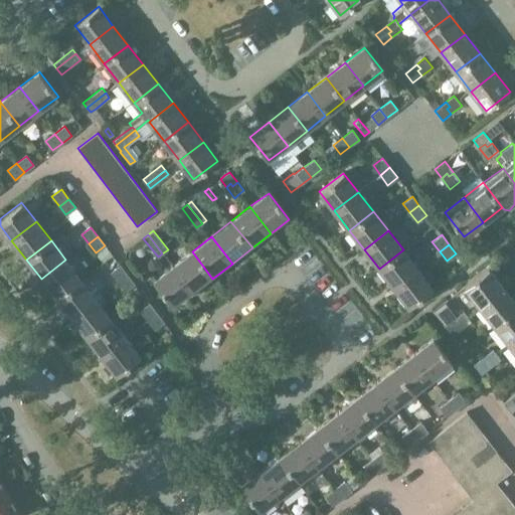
[(379,269),(394,288),(417,270),(403,249),(379,269)]
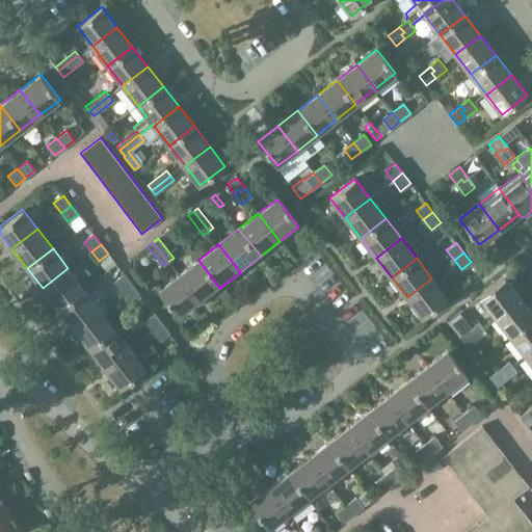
[(198,260),(179,275),(200,303),(219,288),(198,260)]
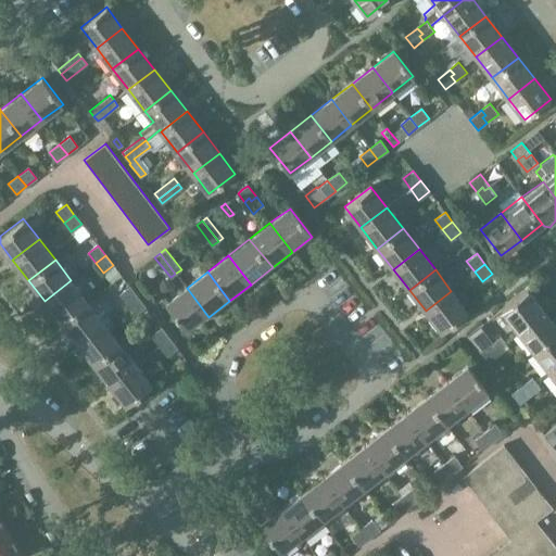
[(45,301),(61,323),(87,302),(71,280),(45,301)]
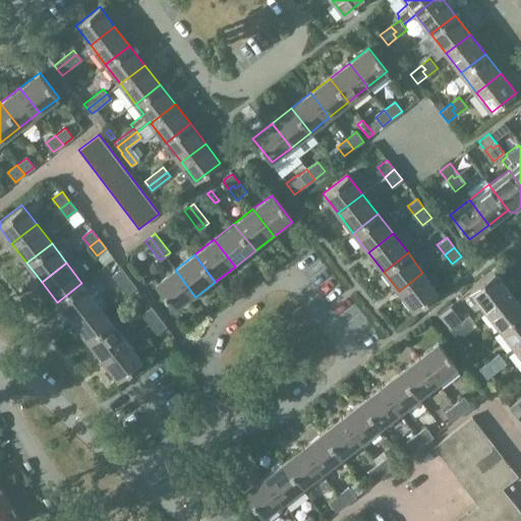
[(121,268),(111,276),(118,285),(128,278),(121,268)]
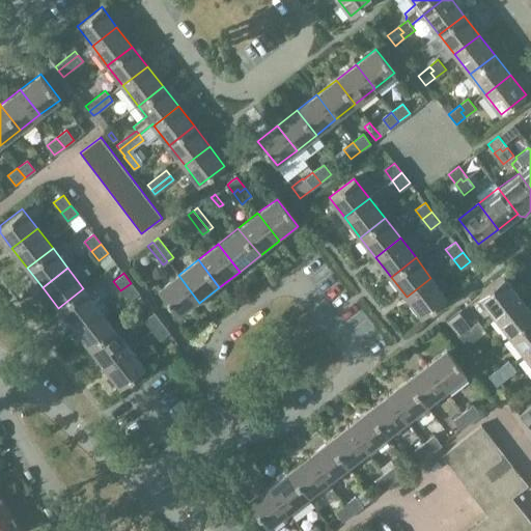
[(199,303),(178,275),(159,290),(179,318),(199,303)]
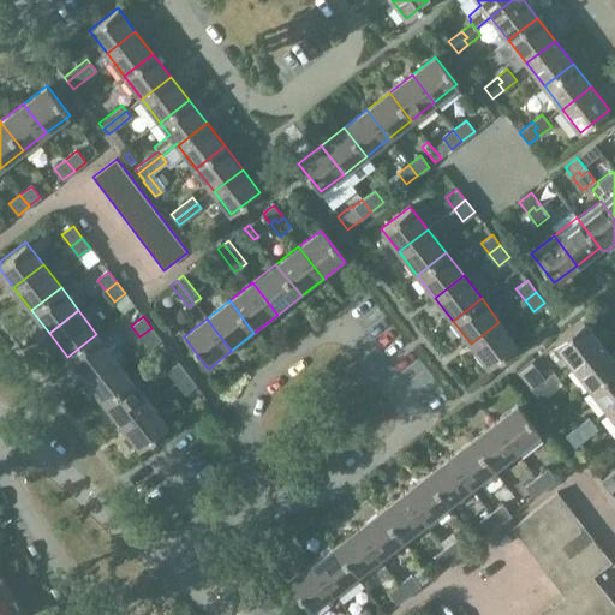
[(554,342),(572,365),(601,344),(584,321),(554,342)]
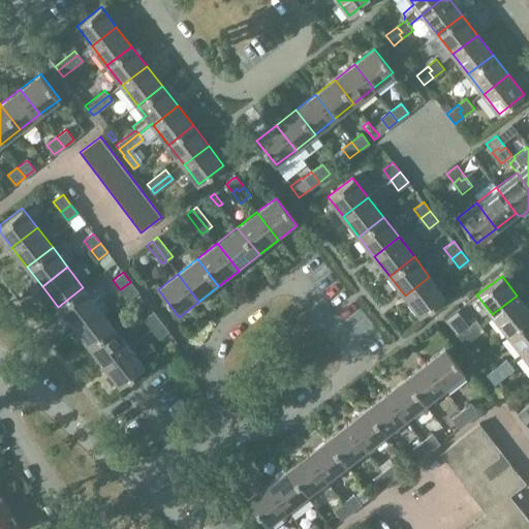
[(429,277),(405,296),(421,315),(444,297),(429,277)]
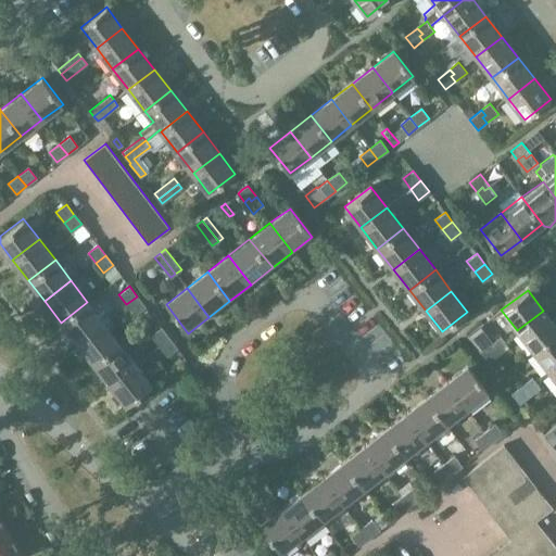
[(137,297),(126,304),(135,315),(144,306),(137,297)]
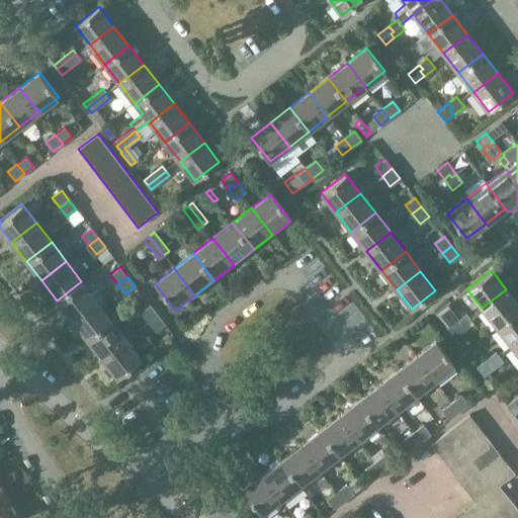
[(57,300),(72,320),(102,295),(96,289),(91,293),(81,281),(57,300)]
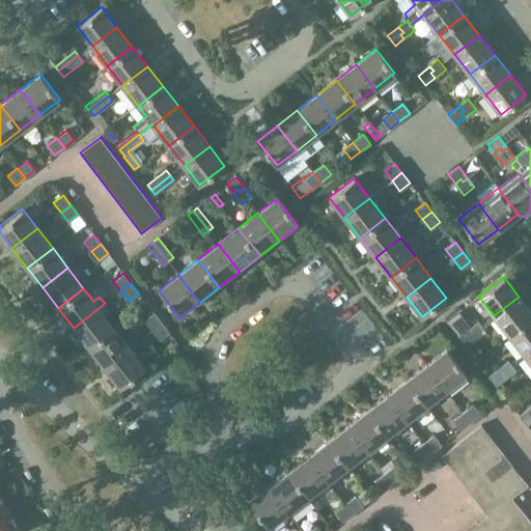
[(494,315),(509,336),(530,318),(530,312),(519,297),(494,315)]
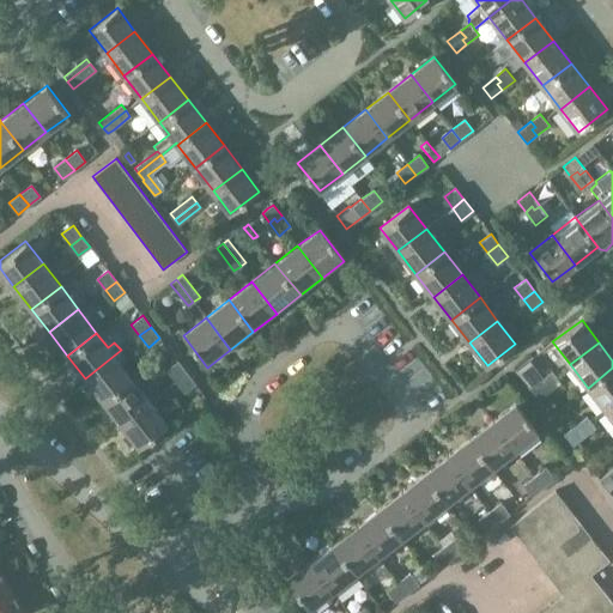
[(114,356),(85,378),(102,401),(132,378),(114,356)]
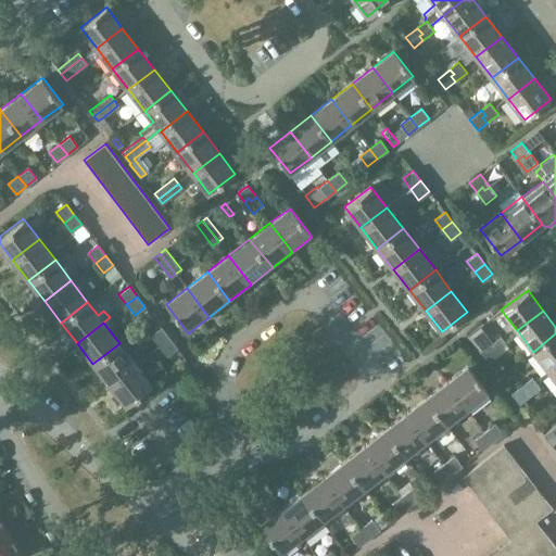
[(151,336),(159,345),(169,338),(162,327),(151,336)]
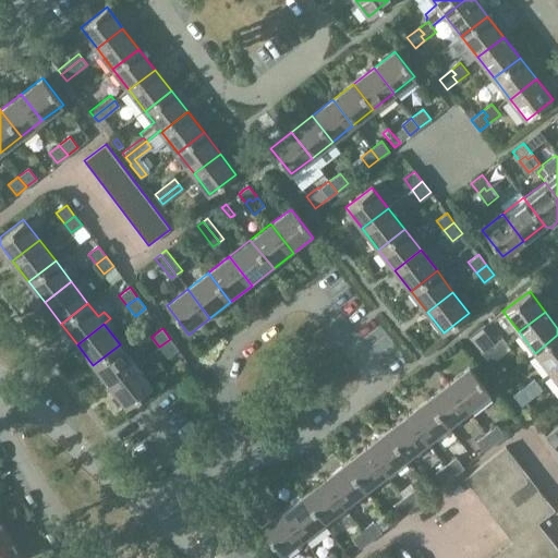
[(557,335),(535,353),(552,374),(557,367),(557,335)]
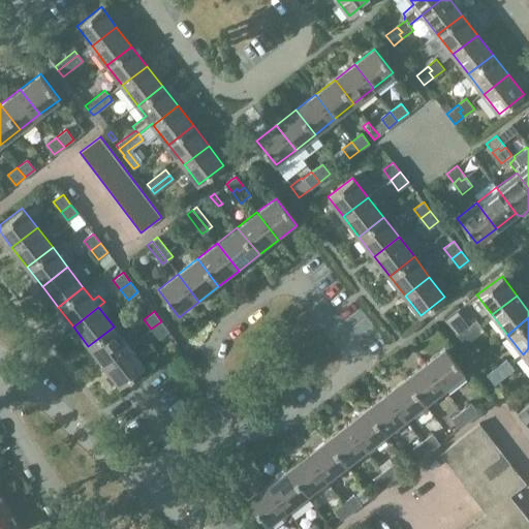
[(475,320),(467,327),(471,332),(468,335),(472,339),(484,330),(475,320)]
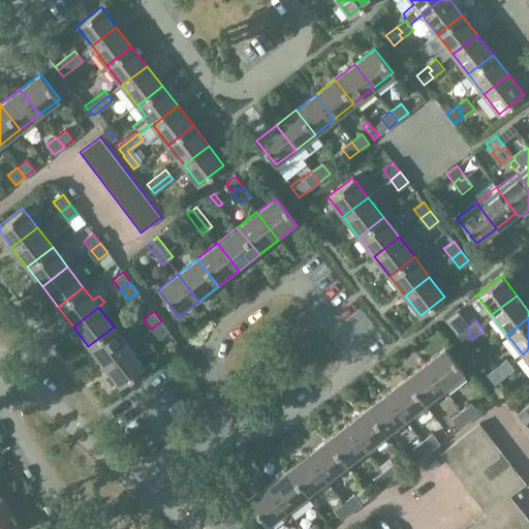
[(161,321),(151,329),(158,338),(168,331),(161,321)]
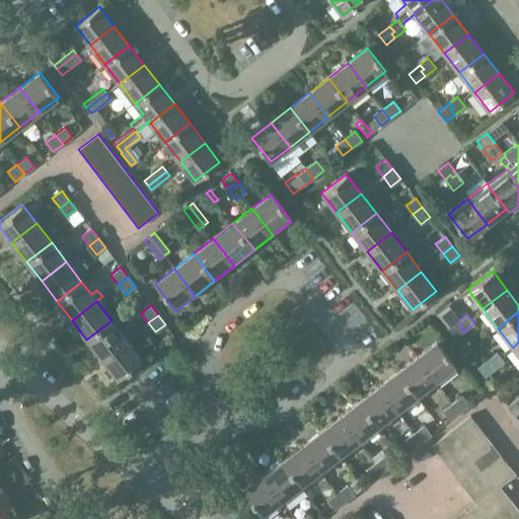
[(454,315),(443,323),(447,329),(458,320),(454,315)]
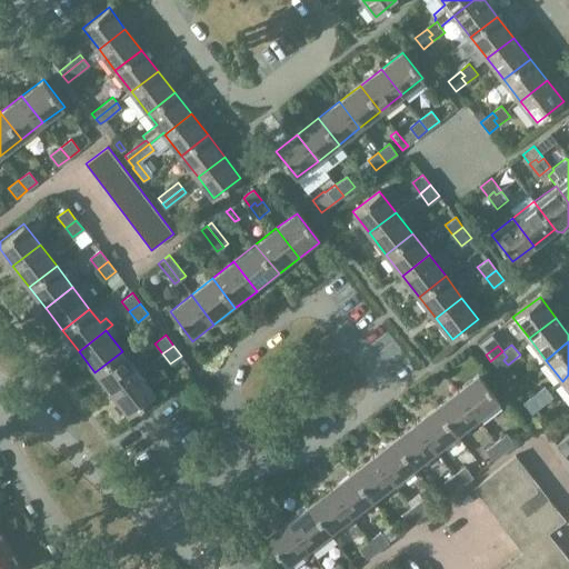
[(95,372),(111,393),(139,372),(122,351),(95,372)]
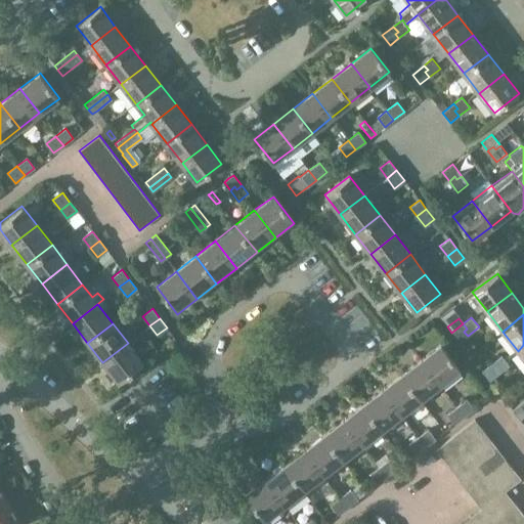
[(467,329),(463,323),(451,333),(459,342),(468,336),(464,332),(467,329)]
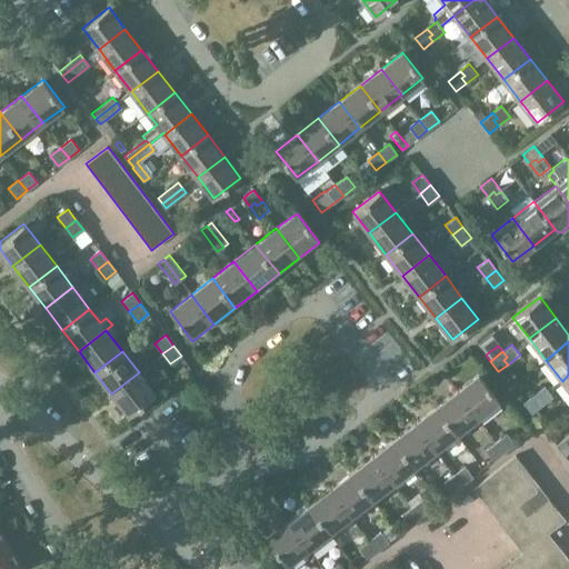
[(139,372),(111,393),(128,415),(155,393),(139,372)]
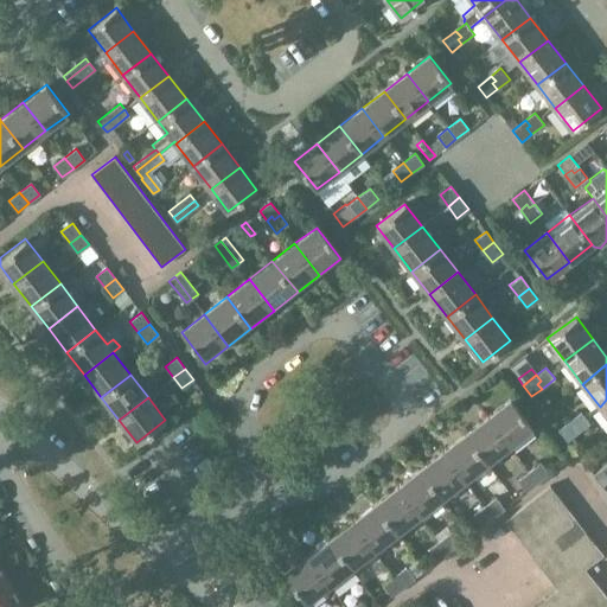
[(510,400),(487,416),(510,446),(532,428),(510,400)]
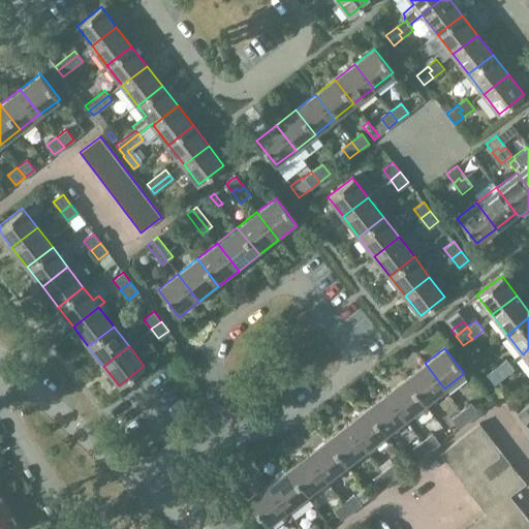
[(506,360),(498,366),(501,371),(498,373),(502,378),(514,369),(506,360)]
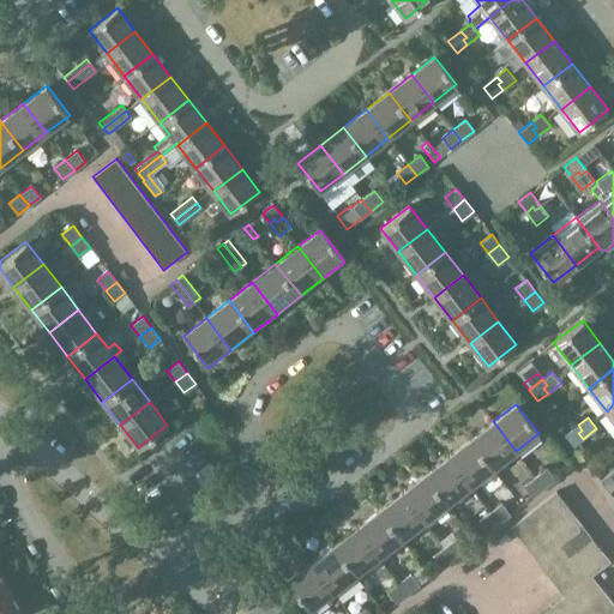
[(493,421),(470,439),(493,468),(516,451),(493,421)]
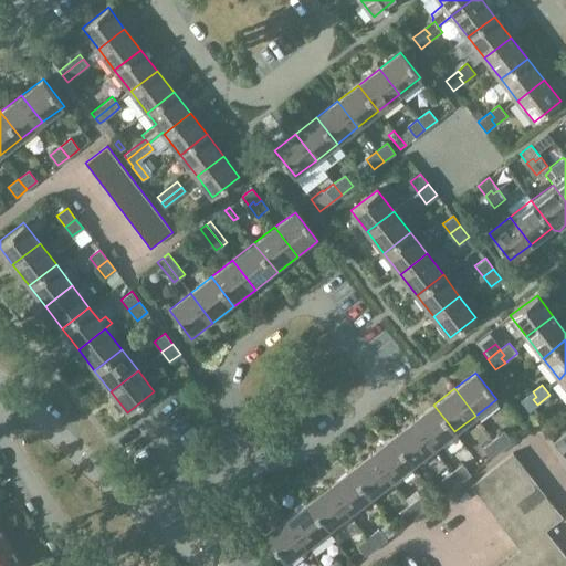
[(536,397),(533,391),(520,401),(528,411),(537,405),(533,399),(536,397)]
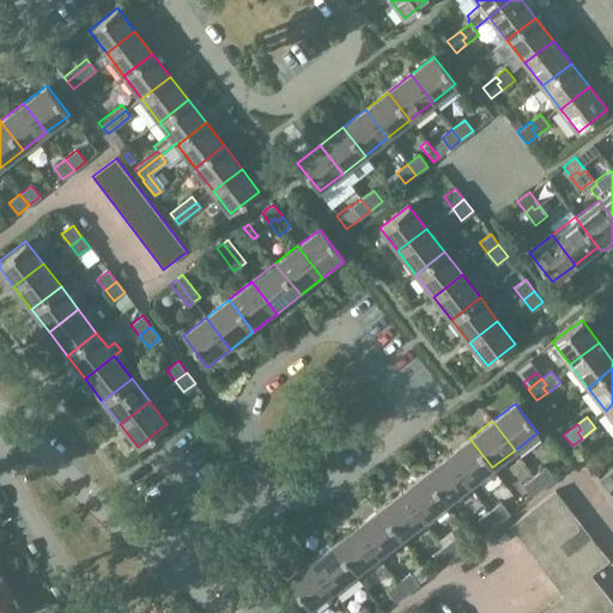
[(469,438),(447,456),(468,485),(492,467),(469,438)]
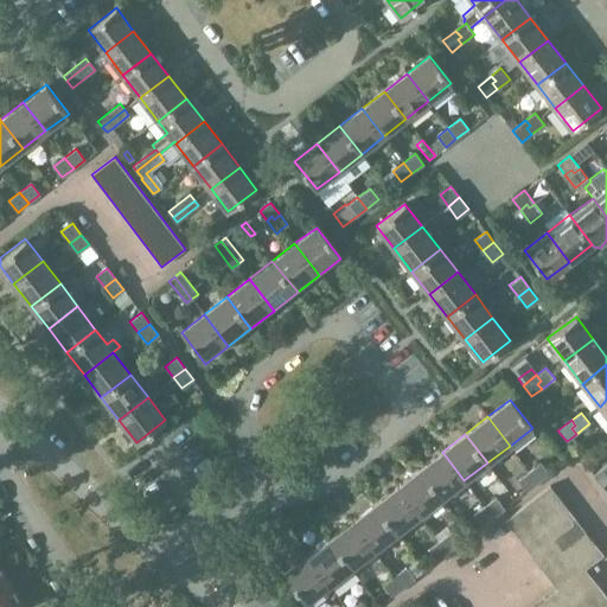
[(442,452),(420,468),(441,498),(464,480),(442,452)]
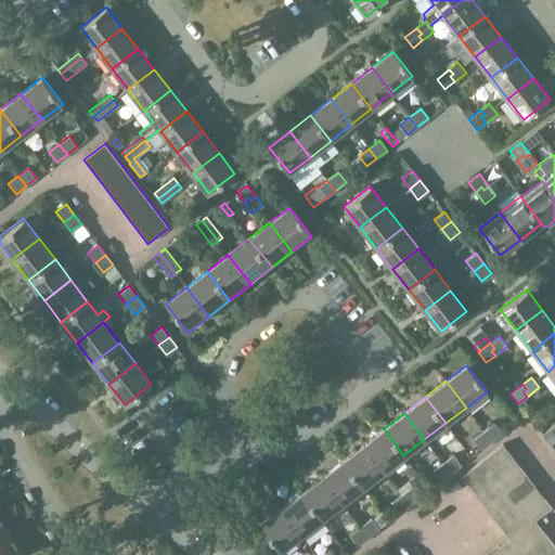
[(493,424),(485,430),(492,441),(502,434),(493,424)]
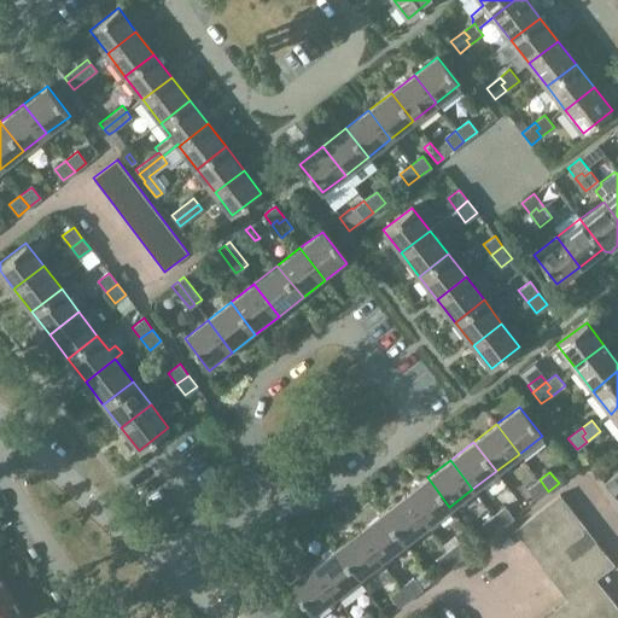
[(617,481),(617,474),(617,473),(604,484),(612,496),(617,490),(617,482),(617,481)]
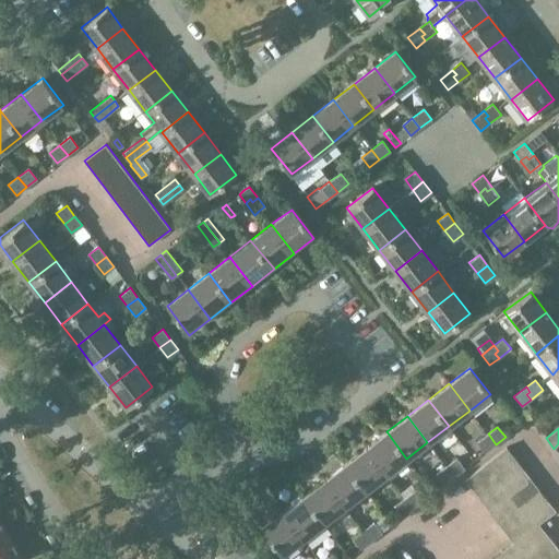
[(387,431),(366,448),(385,474),(406,459),(387,431)]
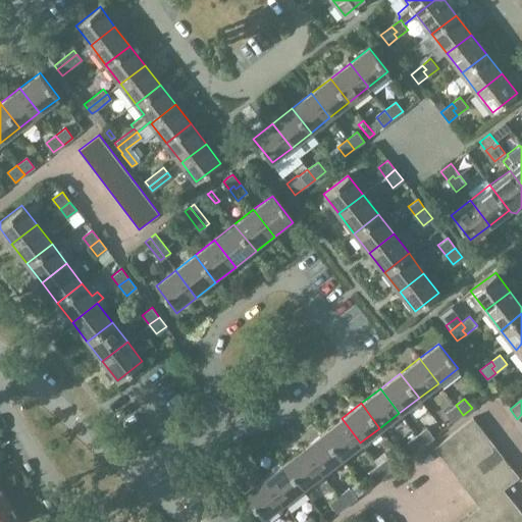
[(463,415),(456,405),(445,414),(453,423),(463,415)]
